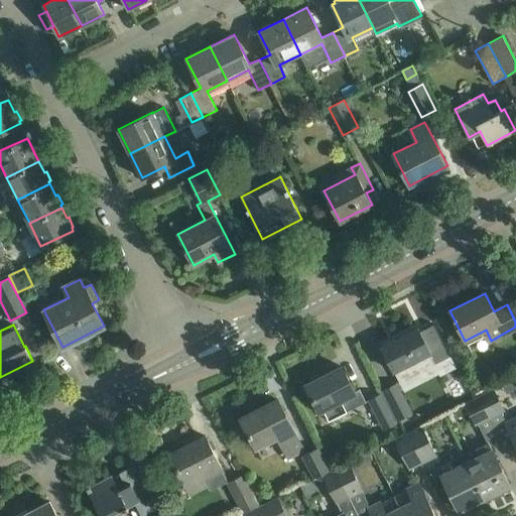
[(417,328),(381,346),(389,362),(390,364),(399,380),(433,362),(434,364),(449,357),(433,325),(419,332),(417,328)]
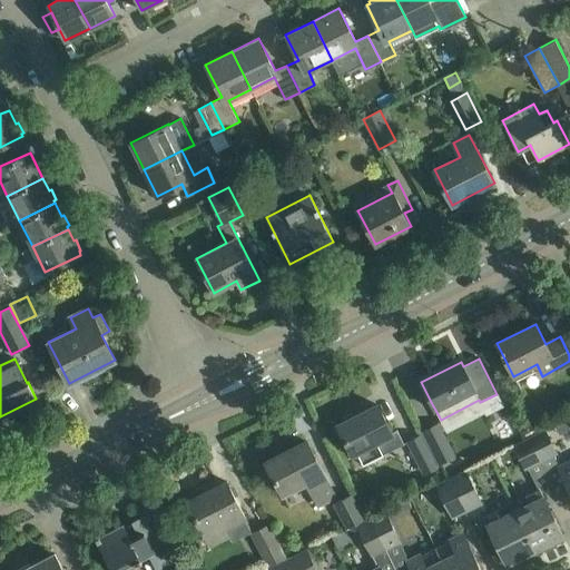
[(343,422),(337,424),(346,442),(343,444),(349,455),(352,453),(353,454),(357,452),(363,464),(383,455),(376,442),(393,434),(392,433),(377,404),(372,406),(355,416),(353,412),(341,418),(343,422)]
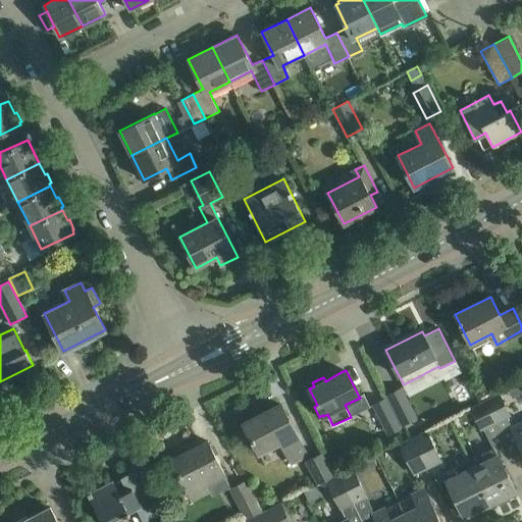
[(416,416),(402,387),(387,395),(402,423),(416,416)]
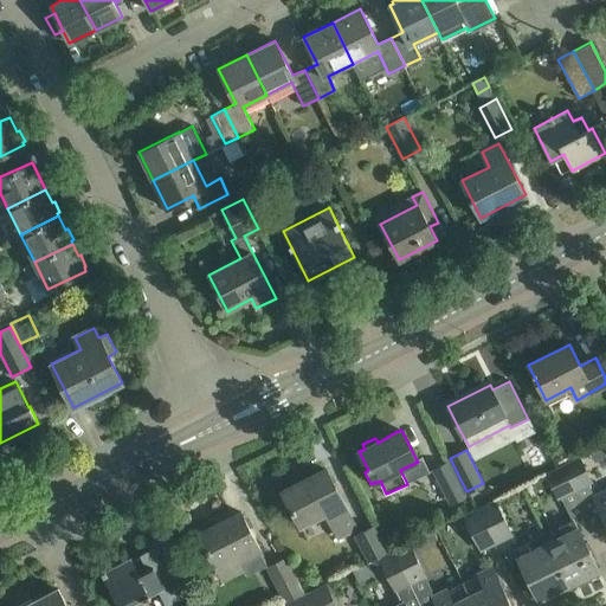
[(592,482),(579,457),(561,465),(573,490),(592,482)]
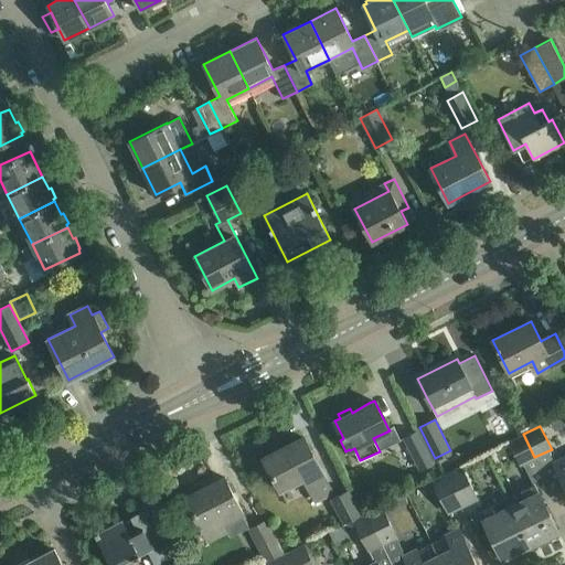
[(420,469),(434,461),(417,430),(404,437),(420,469)]
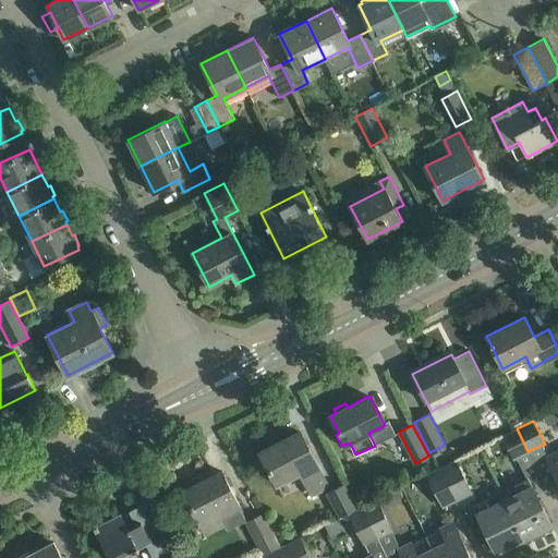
[(513,459),(528,451),(517,428),(502,436),(513,459)]
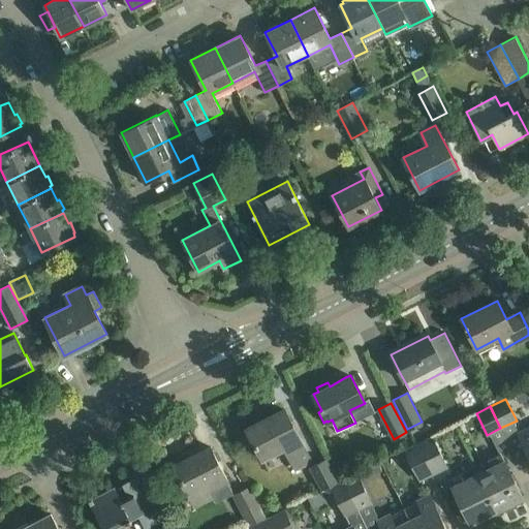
[(247,428),(262,459),(284,447),(296,468),(310,461),(284,409),(247,428)]
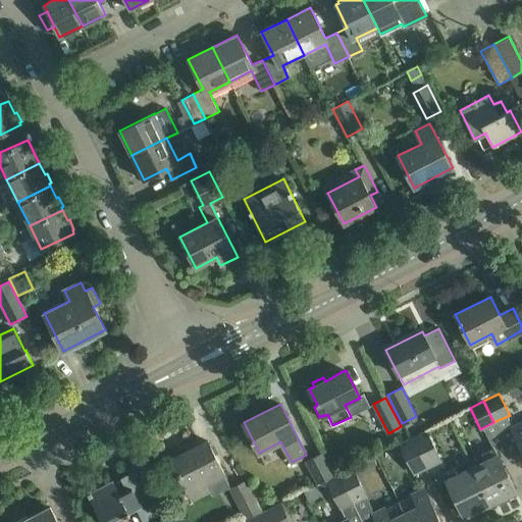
[(521,449),(521,421),(511,427),(521,449)]
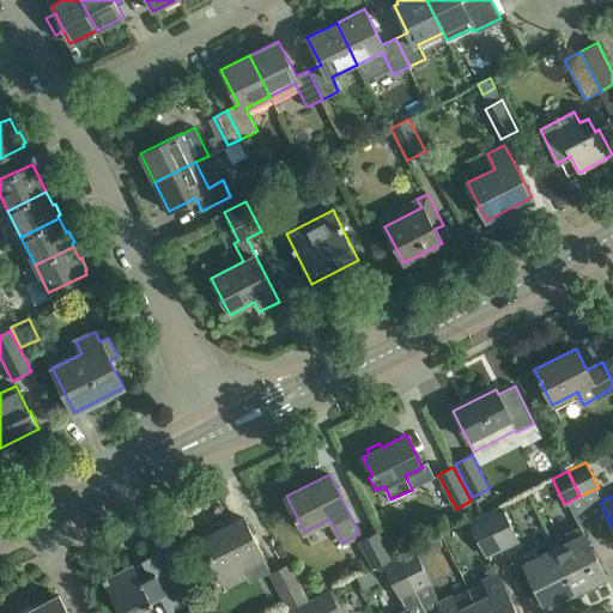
[(501,508),(484,515),(501,550),(516,541),(501,508)]
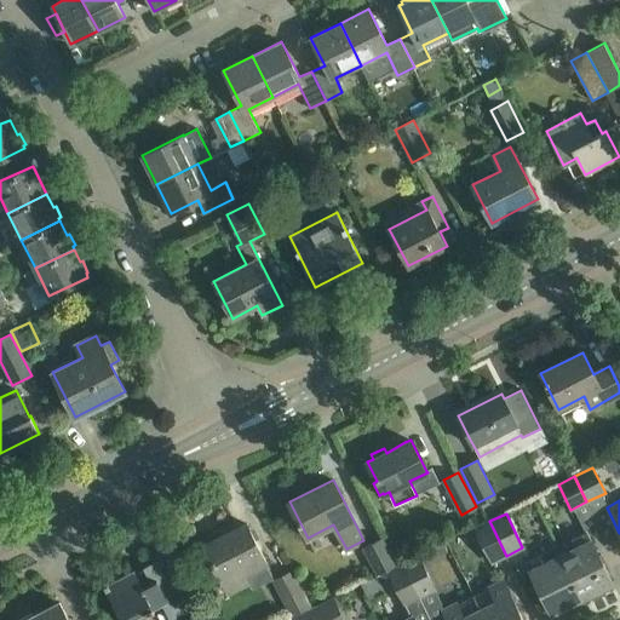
[(492,562),(506,556),(489,521),(475,528),(492,562)]
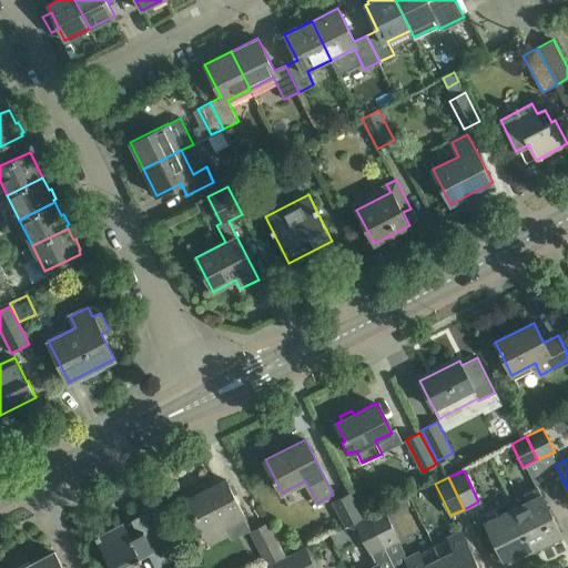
[(186,499),(206,538),(245,518),(226,479),(186,499)]
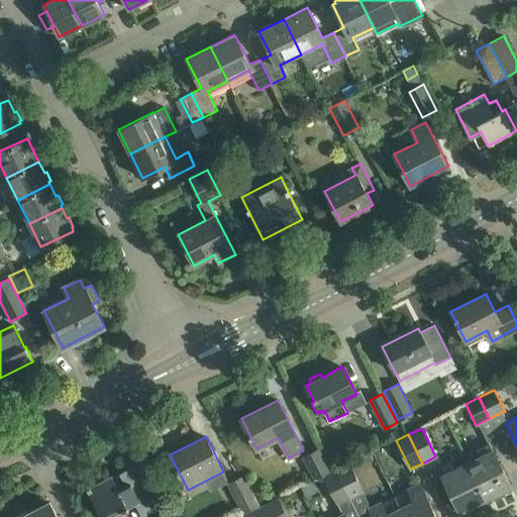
[(495,500),(505,495),(505,489),(511,487),(490,443),(477,450),(480,457),(468,463),(485,499),(490,497),(495,500)]
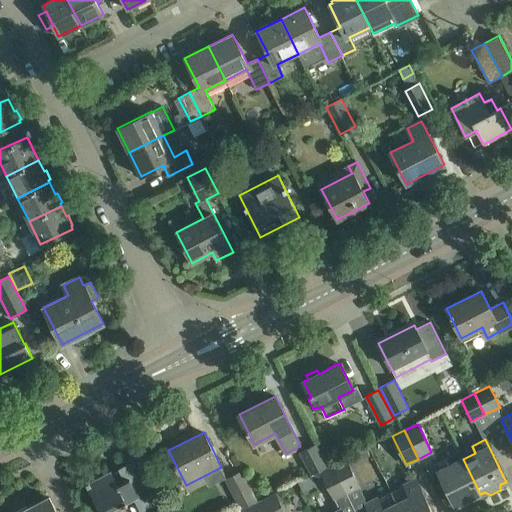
[(299,452),(311,475),(328,466),(316,443),(299,452)]
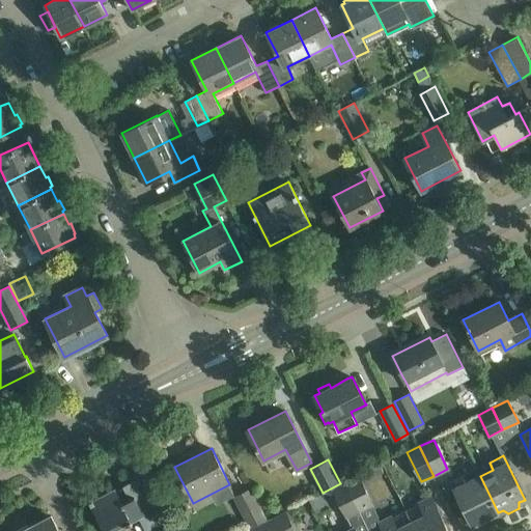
[(498,512),(480,476),(468,482),(464,474),(451,481),(472,525),(498,512)]
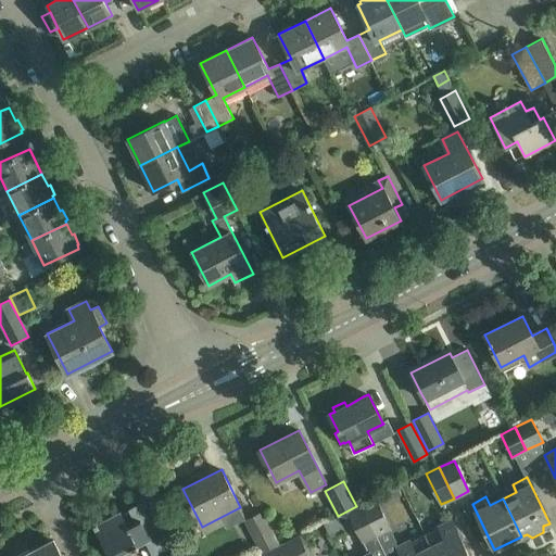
[(401,555),(434,555),(425,534),(409,542),(408,541),(399,545),(375,498),(362,505),(386,555),(392,555),(400,553),(401,555)]
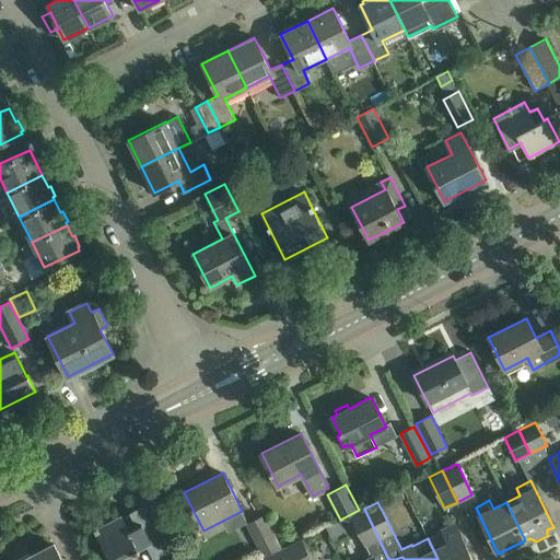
[(94,528),(108,556),(121,549),(125,556),(147,544),(154,559),(166,553),(141,506),(123,516),(120,514),(94,528)]
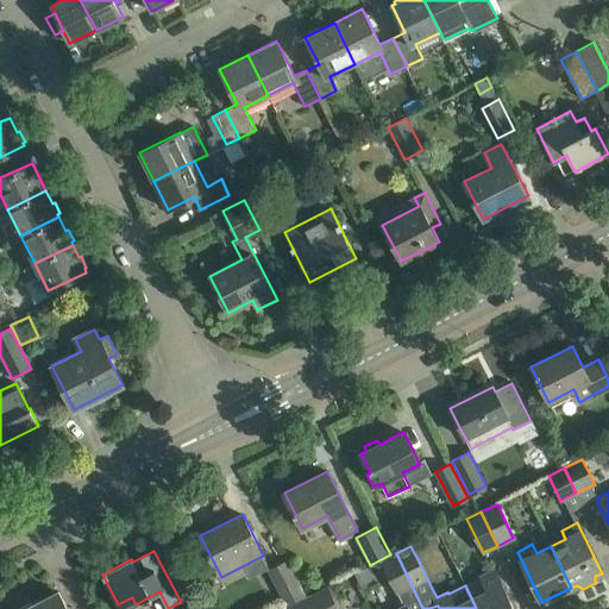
[(382,560),(403,606),(396,608),(422,608),(396,553),(382,560)]
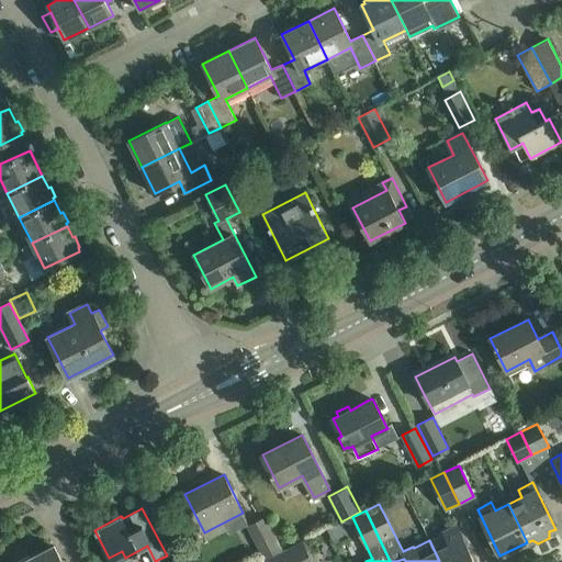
[(249,526),(266,558),(280,550),(265,518),(249,526)]
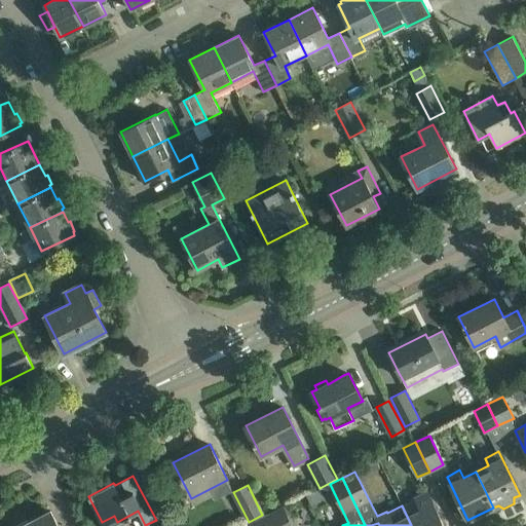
[(415,499),(402,505),(411,525),(444,525),(427,492),(415,498),(415,499)]
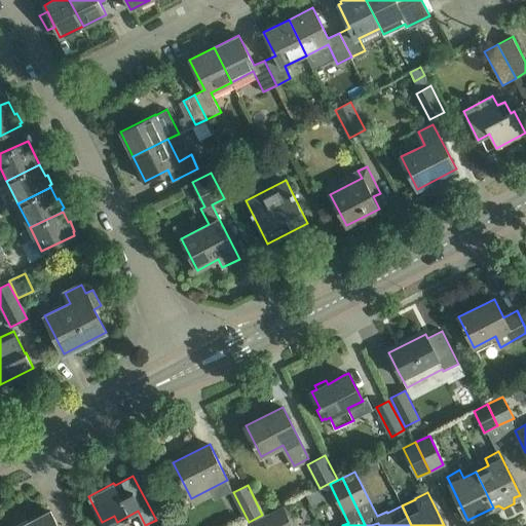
[(290,525),(282,508),(268,515),(273,525),(290,525)]
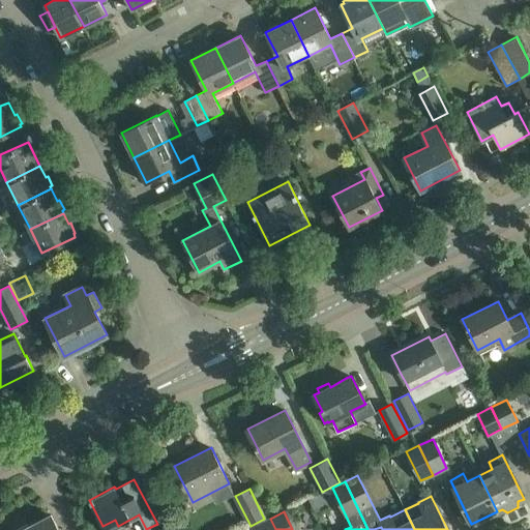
[(58,529),(51,514),(21,529),(58,529)]
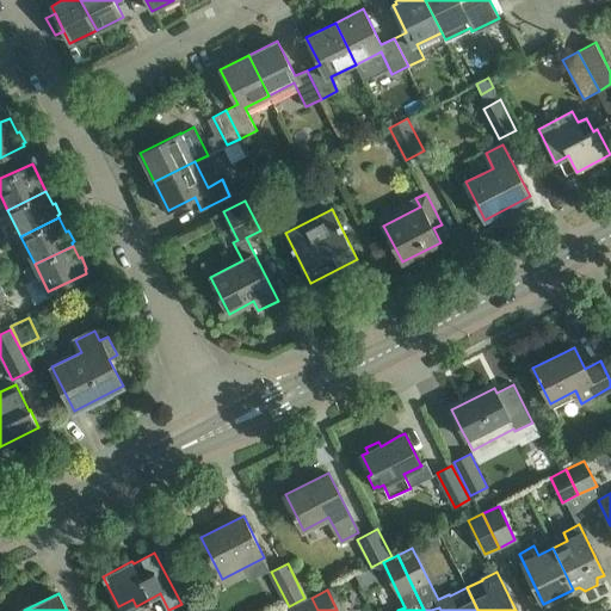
[(298,610),(318,610),(312,598),(296,605),(298,610)]
